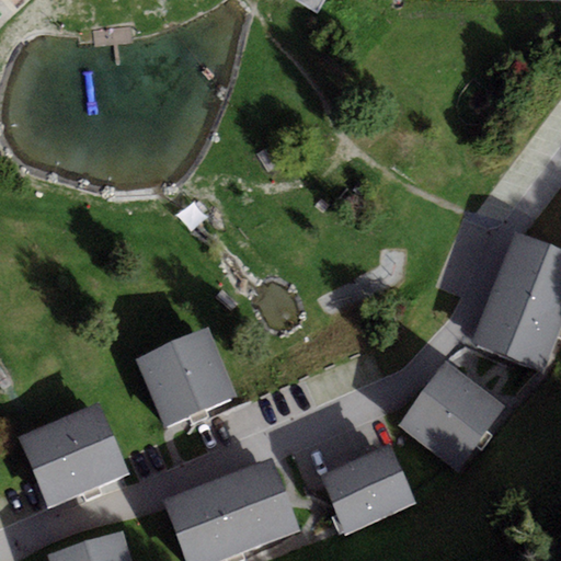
[(560,324),(560,252),(516,235),(472,345),(542,373),(557,336),(560,324)]
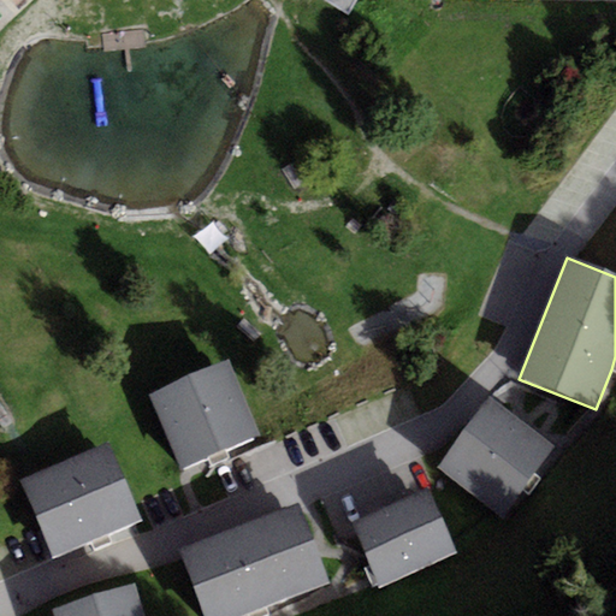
[(147,392),(181,471),(260,437),(226,359),(147,392)]
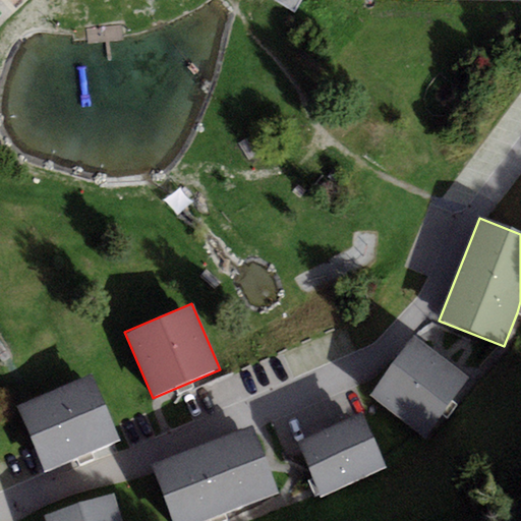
[(471,378),(413,336),(369,395),(427,438),(471,378)]
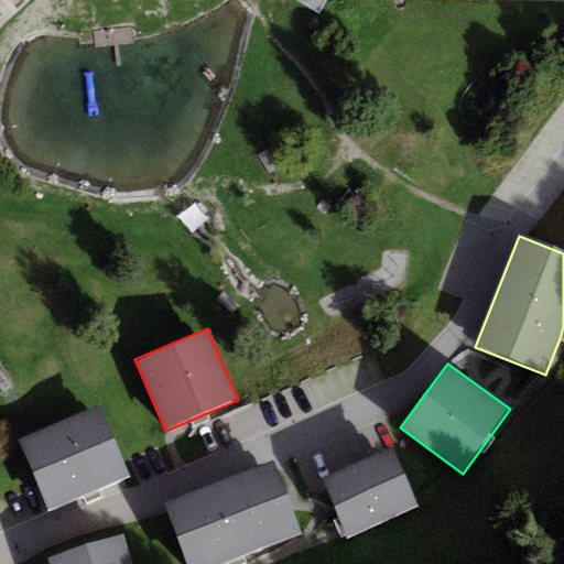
[(19,442),(49,512),(131,478),(101,408),(19,442)]
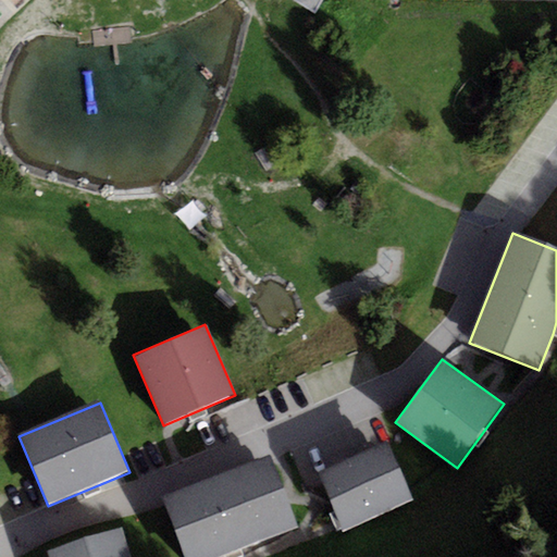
[(390,444),(319,473),(343,532),(413,503),(390,444)]
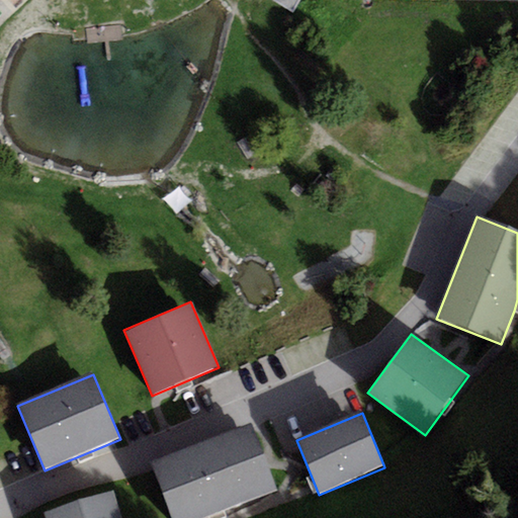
[(252,422),(152,461),(173,517),(212,517),(279,492),(252,422)]
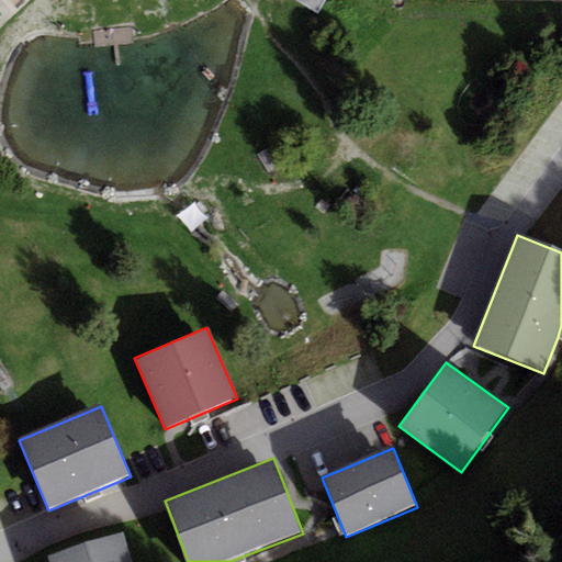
[(49,555),(51,561),(131,561),(123,534),(49,555)]
